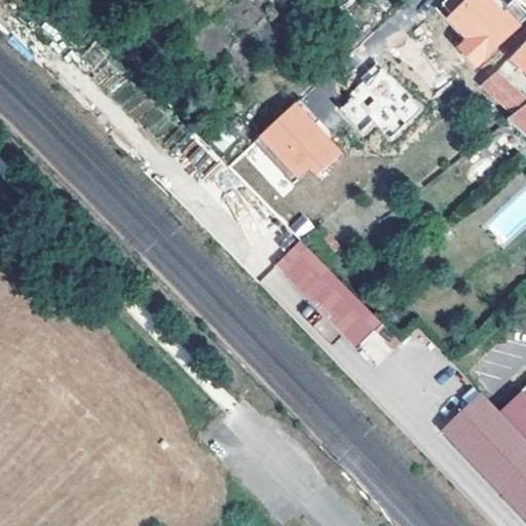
[(444,0),(436,8),(451,25),(445,30),(461,47),(455,53),(471,70),(524,20),(509,3),(501,10),(491,0),(444,0)]
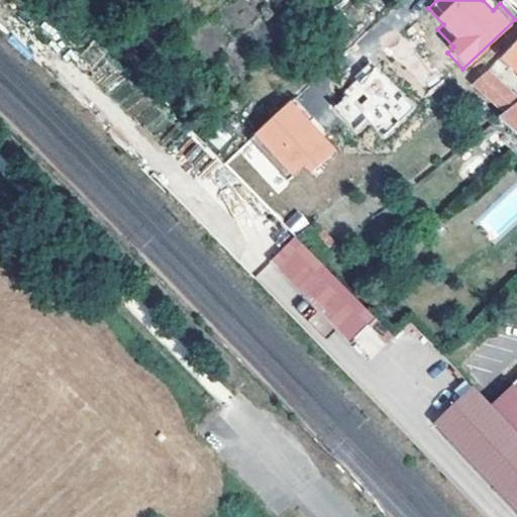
[(483,0),(493,10),(500,3),(515,19),(516,16),(516,13),(500,0),(483,0)]
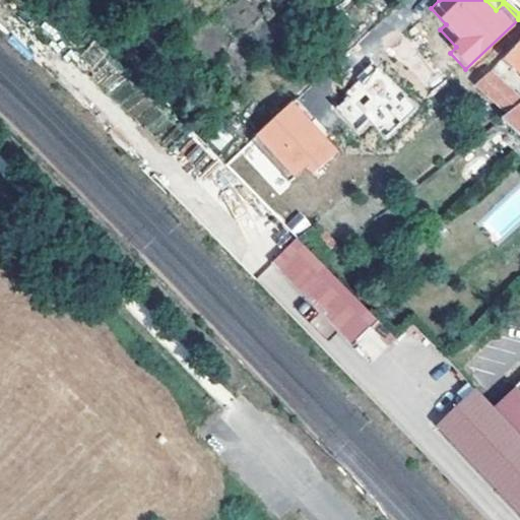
[(446,24),(431,8),(426,14),(440,29),(446,24)]
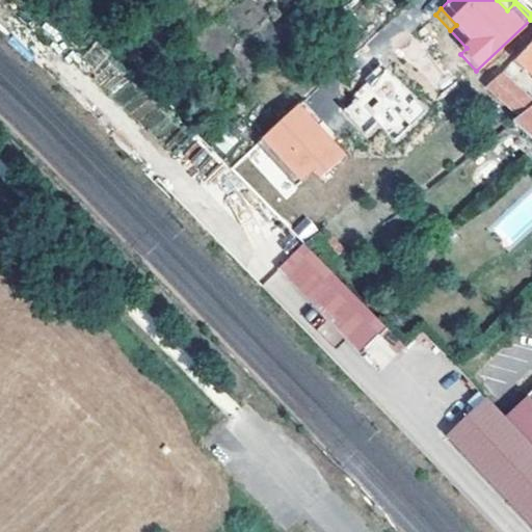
[(531,71),(531,43),(517,59),(531,71)]
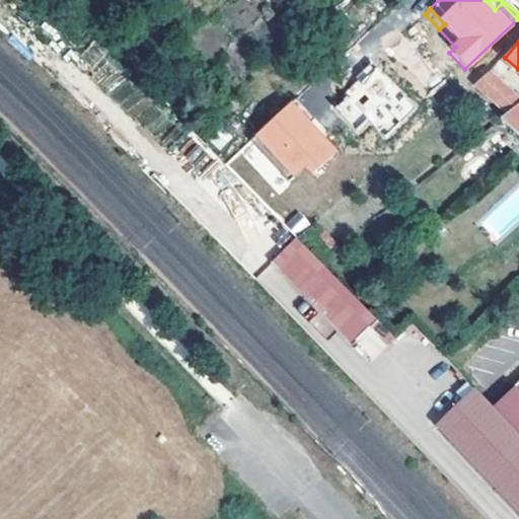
[(330,107),(359,136),(370,125),(386,140),(419,107),(374,64),(330,107)]
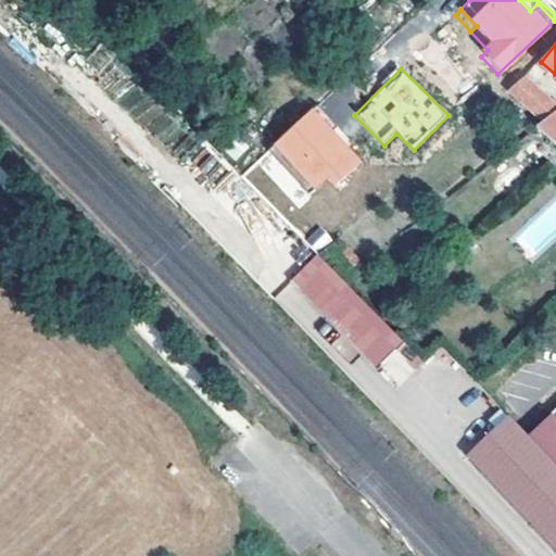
[(555,103),(525,76),(509,90),(544,121),(555,111),(555,103)]
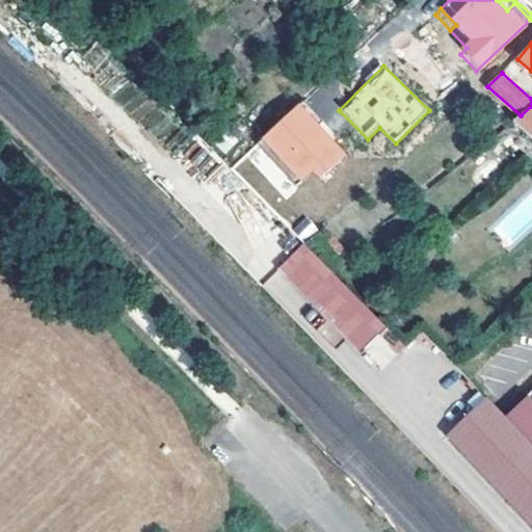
[(322,123),(302,102),(256,144),(293,187),(311,170),(318,179),(343,157),(329,142),(327,144),(314,130),(322,123)]
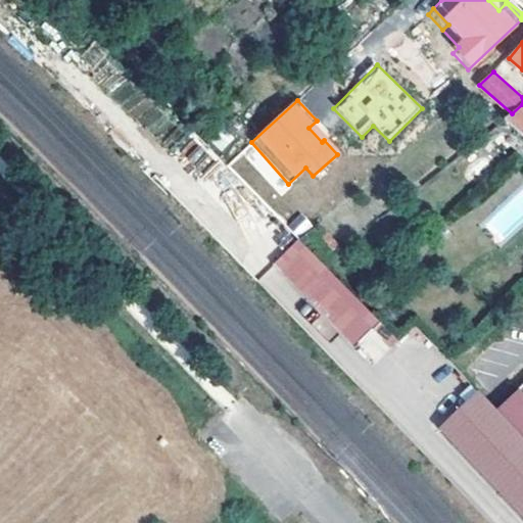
[(522,104),(512,113),(506,119),(522,134),(522,104)]
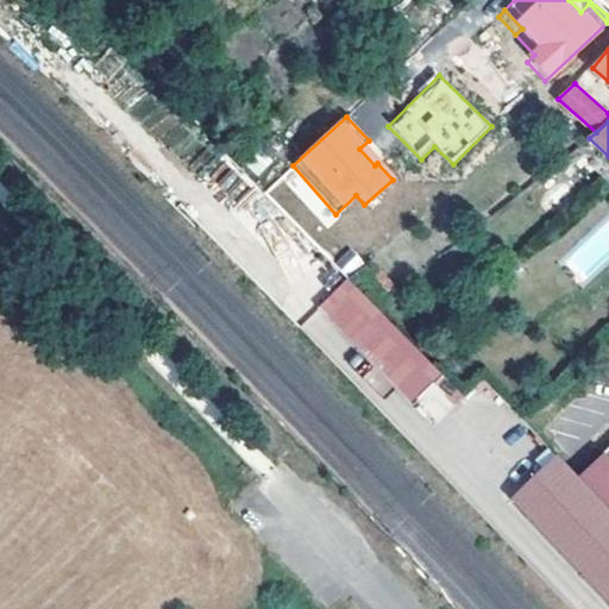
[(355,248),(336,257),(344,274),(363,264),(355,248)]
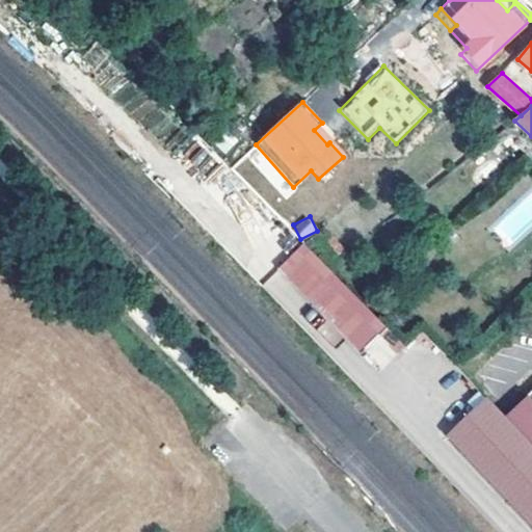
[(346,255),(321,229),(303,244),(327,270),(346,255)]
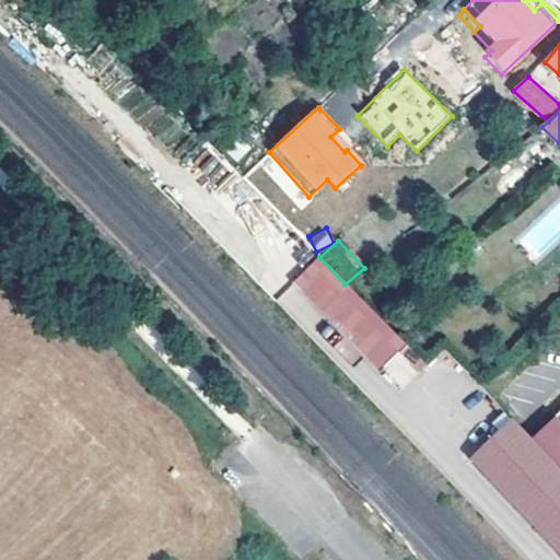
[(403,389),(419,372),(397,352),(381,371),(403,389)]
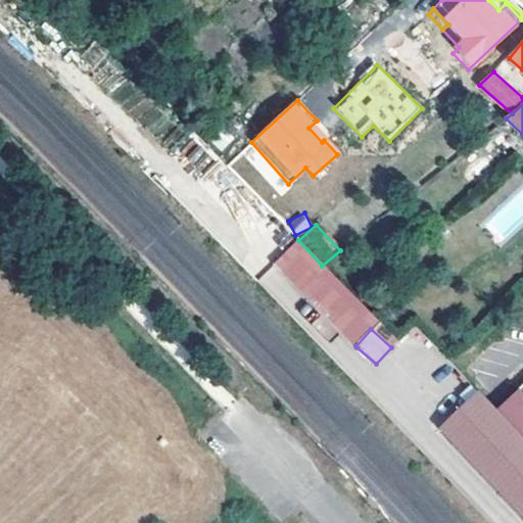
[(522,434),(480,389),(441,426),(522,513),(522,434)]
